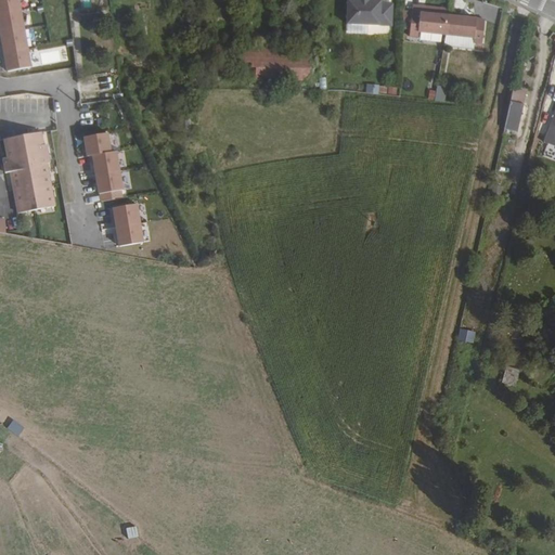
[(31,65),(20,0),(0,0),(0,33),(7,69),(31,65)]
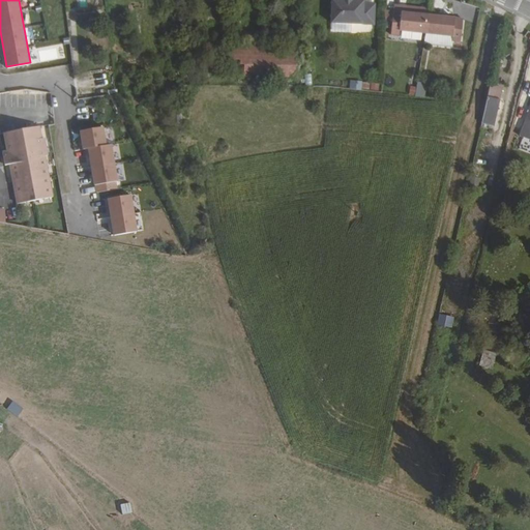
[(373,24),(374,3),(361,3),(361,0),(351,0),(332,0),(332,23),(373,24)]
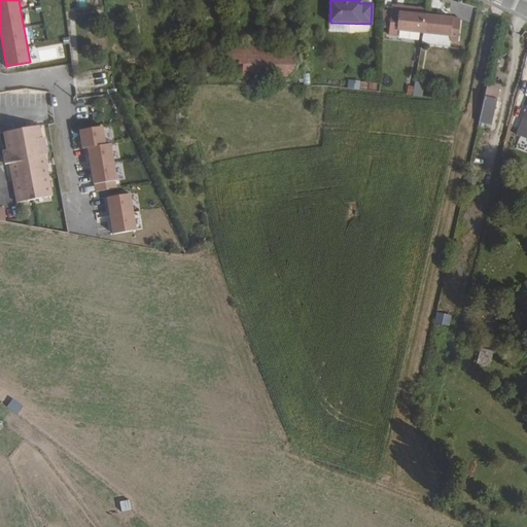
[(429,13),(429,6),(402,3),(403,0),(396,0),(395,11),(429,13)]
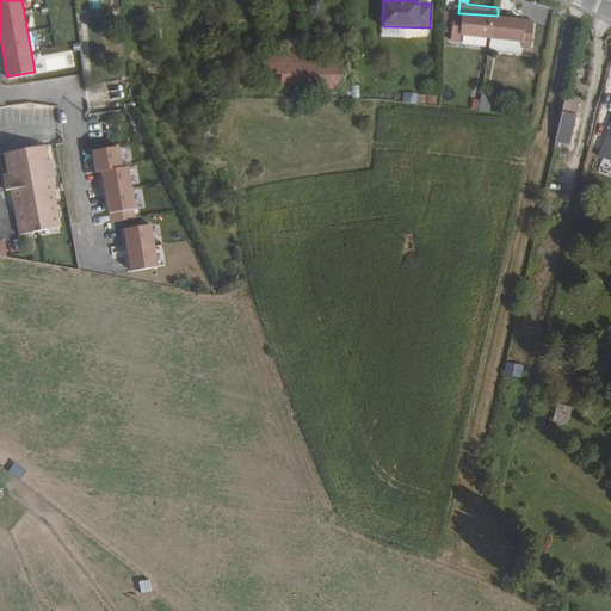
[(456,30),(458,13),(443,12),(442,30),(456,30)]
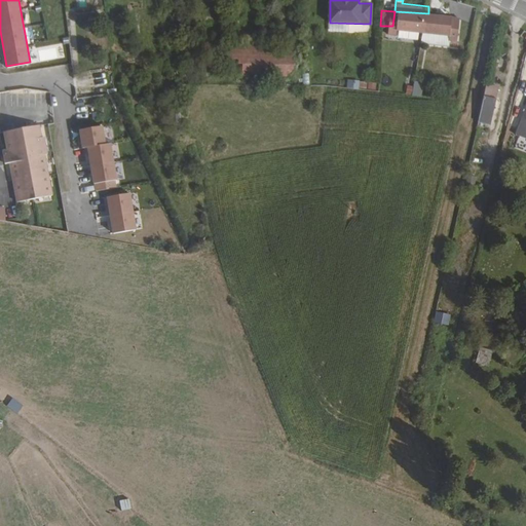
[(461,38),(463,15),(445,14),(439,13),(428,13),(395,11),(392,26),(392,34),(401,34),(401,29),(453,33),(453,38),(461,38)]
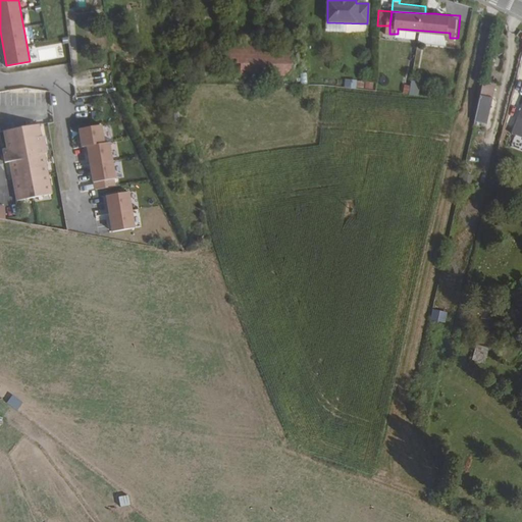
[(227,44),(227,75),(293,77),(294,45),(227,44)]
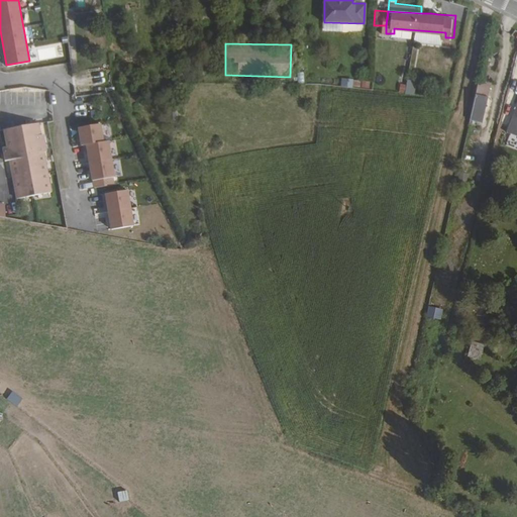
[(0,80),(0,87),(14,84),(12,77),(0,80)]
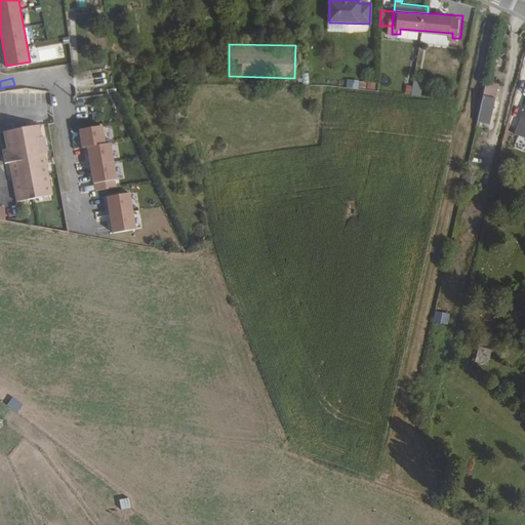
[(357,89),(358,80),(347,79),(346,87),(357,89)]
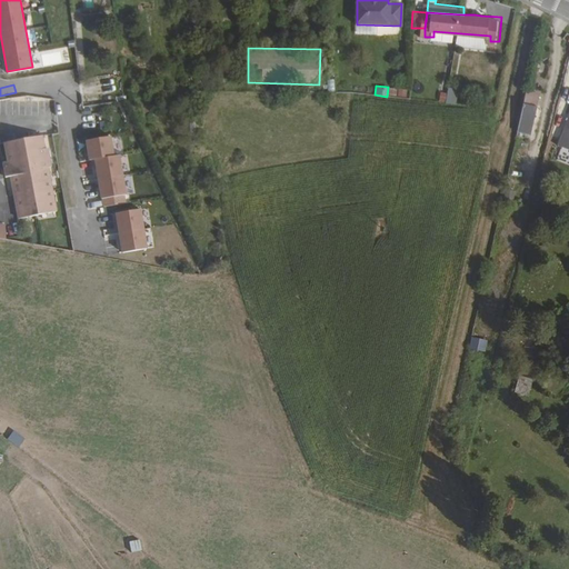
[(445,102),(455,105),(458,89),(448,87),(445,102)]
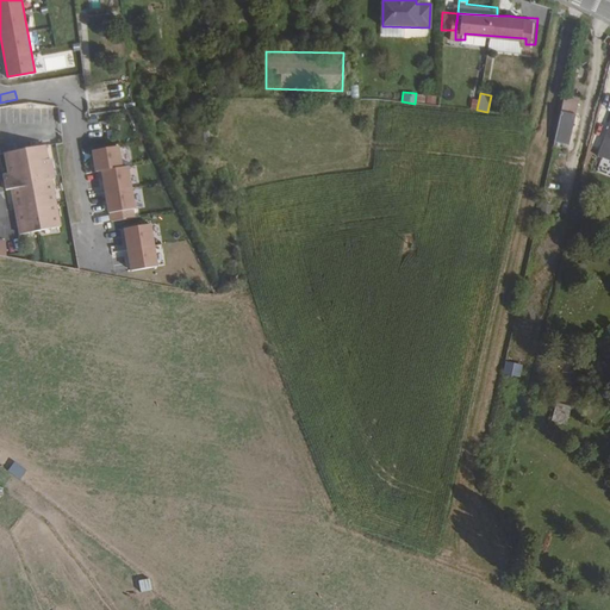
[(576,112),(578,99),(562,97),(560,109),(576,112)]
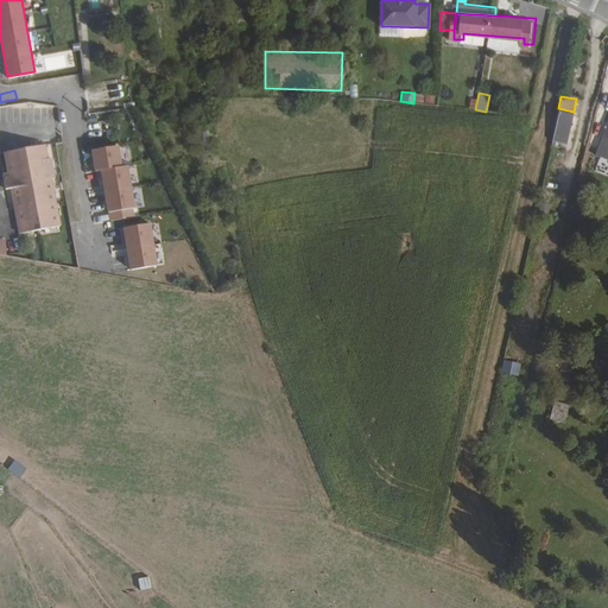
[(570,134),(574,116),(558,113),(555,132),(570,134)]
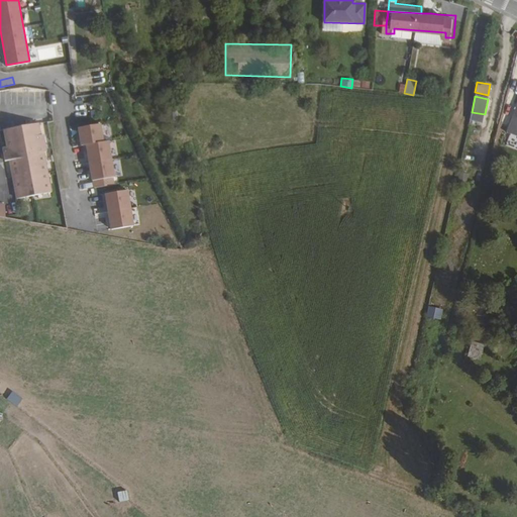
[(12,160),(19,197),(53,191),(45,149),(47,149),(44,132),(42,132),(40,121),(6,127),(9,145),(4,146),(7,161),(12,160)]
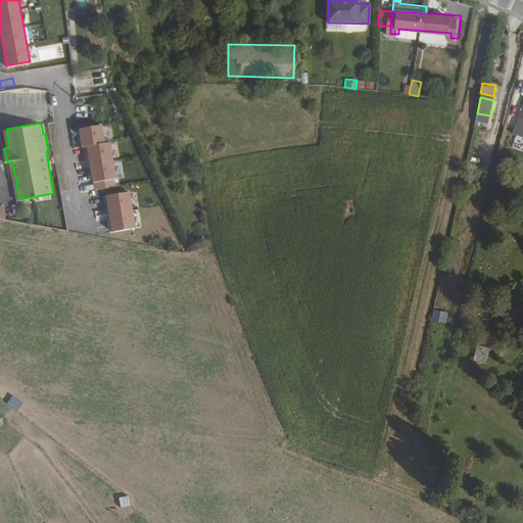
[(106,141),(103,124),(79,127),(81,146),(89,145),(93,181),(117,178),(111,141),(106,141)]
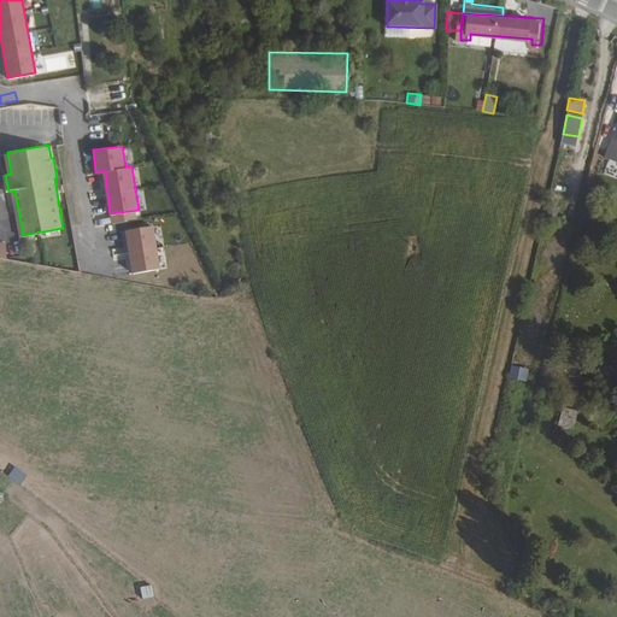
[(546,205),(545,217),(557,218),(558,206),(546,205)]
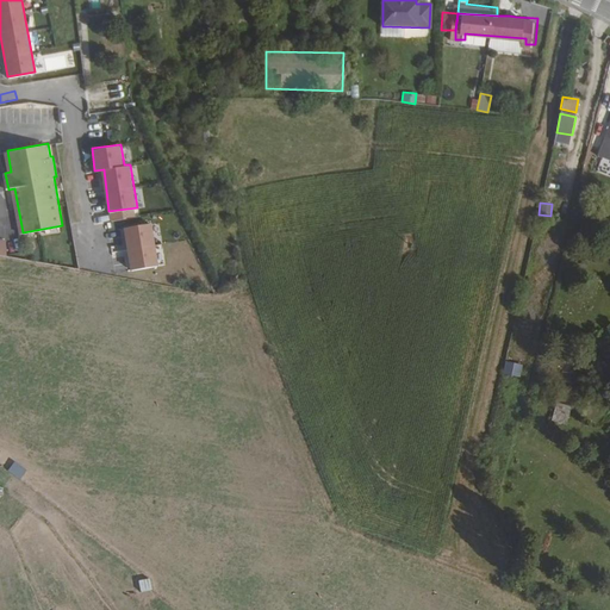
[(160,266),(153,222),(125,226),(131,269),(160,266)]
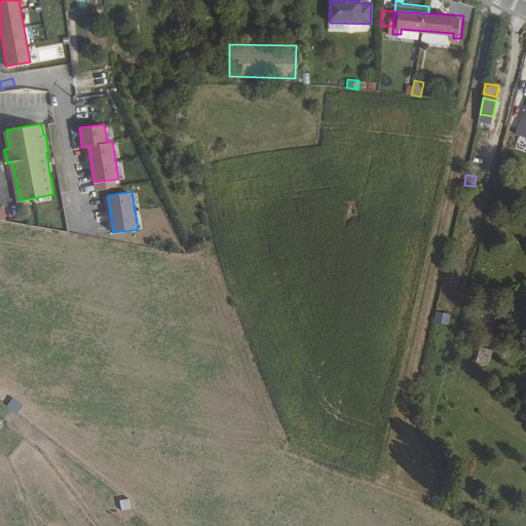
[(434,322),(448,325),(451,314),(436,310),(434,322)]
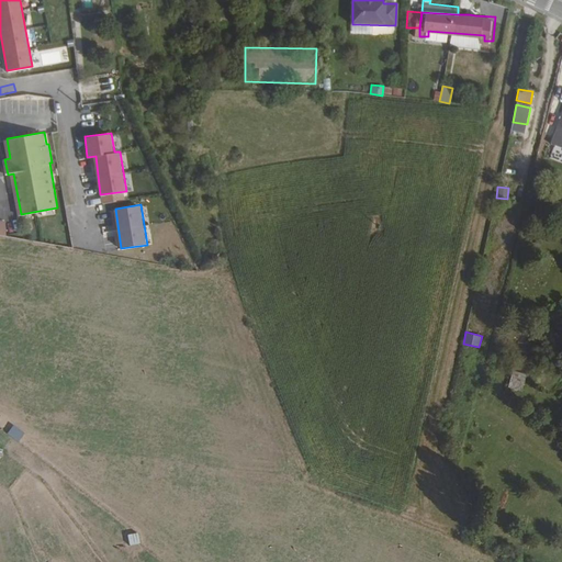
[(512,372),(508,389),(521,391),(525,374),(512,372)]
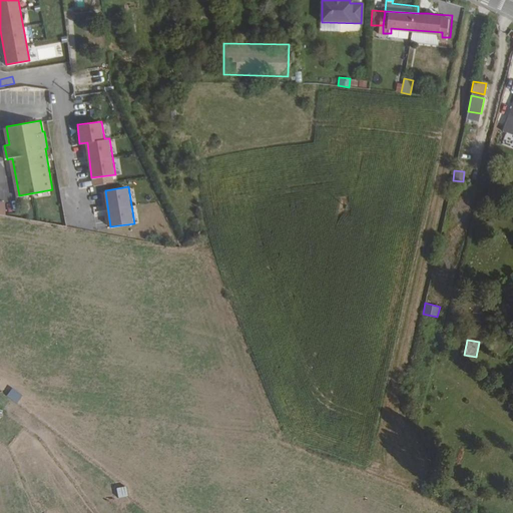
[(116,488),(117,498),(127,496),(126,486),(116,488)]
